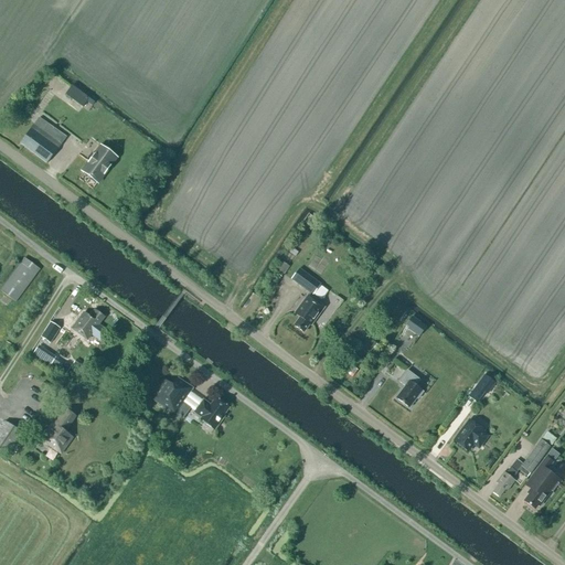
[(82,108),(89,98),(72,85),(64,96),(82,108)]
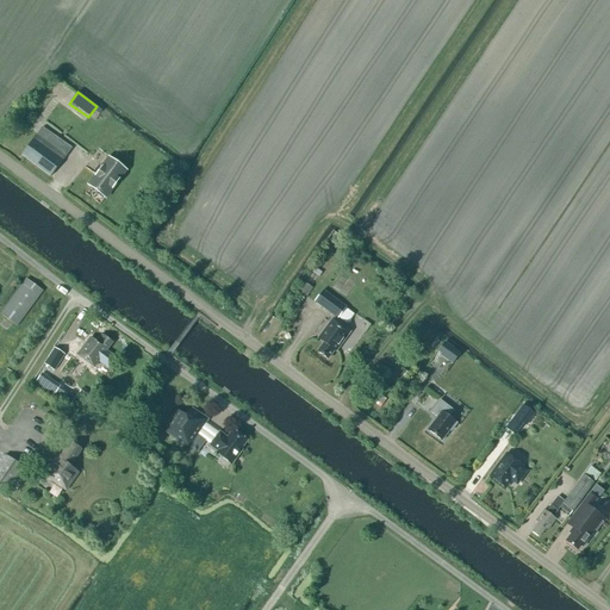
[(43,126),(22,156),(27,161),(27,160),(50,176),(72,148),(43,126)]
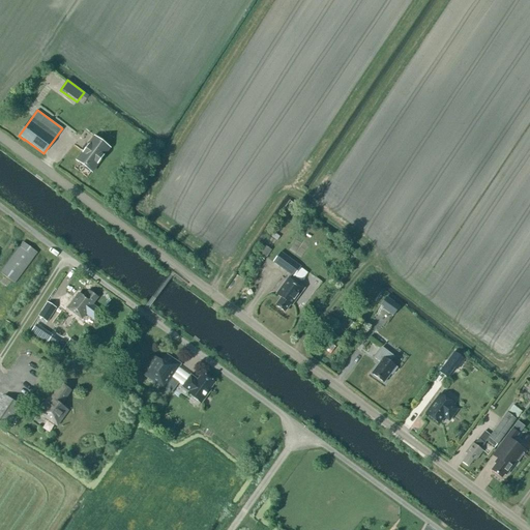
[(91,171),(102,156),(105,155),(108,152),(107,150),(109,148),(94,138),(78,160),(91,171)]
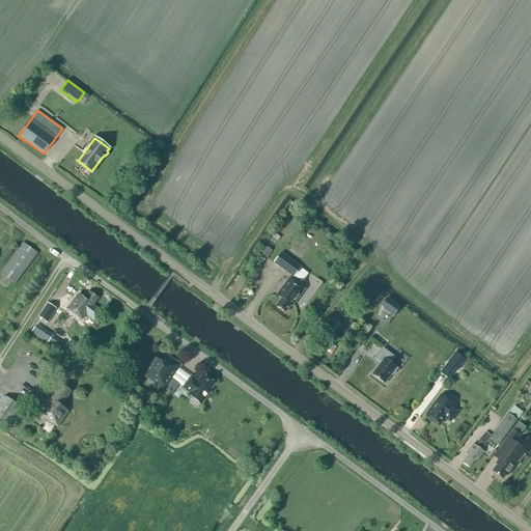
[(15,284),(37,253),(23,243),(0,274),(15,284)]
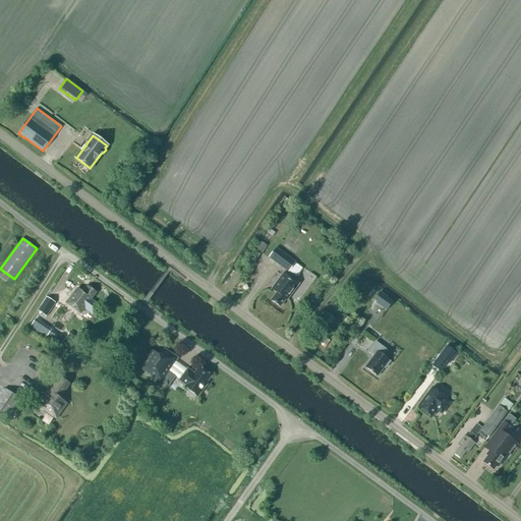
[(267,246),(259,241),(254,248),(262,253),(267,246)]
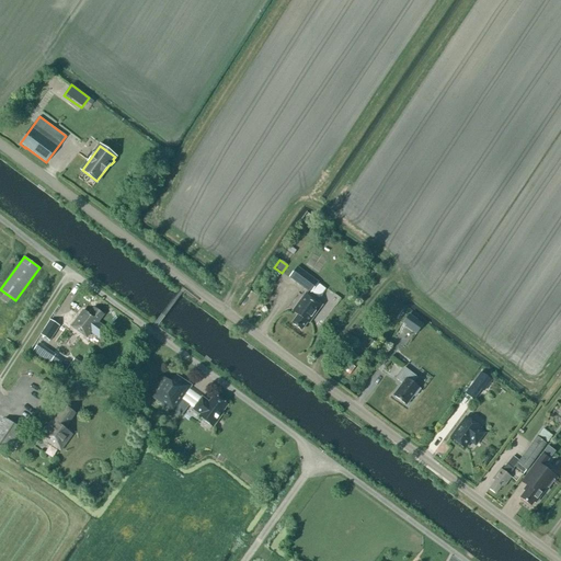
[(311,293),(319,283),(297,266),(289,277),(311,293)]
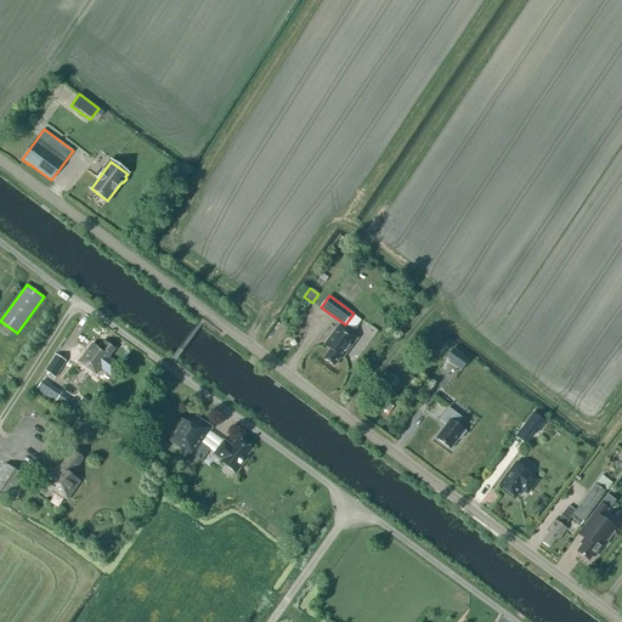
[(341,358),(357,339),(339,326),(324,346),(331,350),(323,358),(334,367),(340,357),(341,358)]
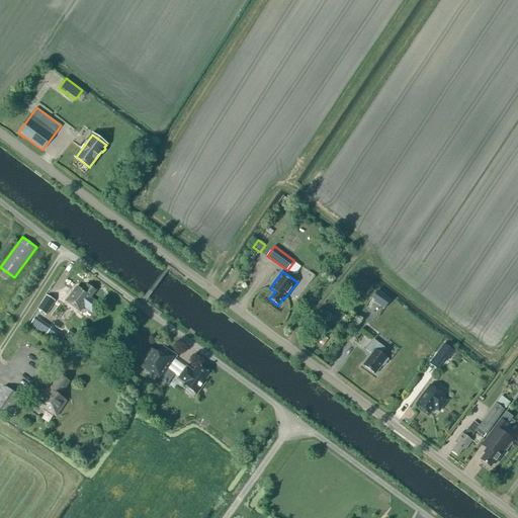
[(95,291),(88,285),(86,288),(84,286),(81,290),(77,287),(66,301),(79,312),(85,305),(93,311),(99,303),(91,296),(95,291)]
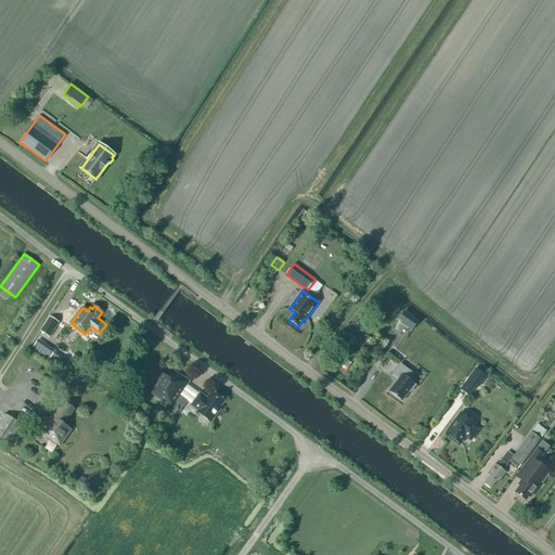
[(412,332),(420,322),(405,311),(398,322),(412,332)]
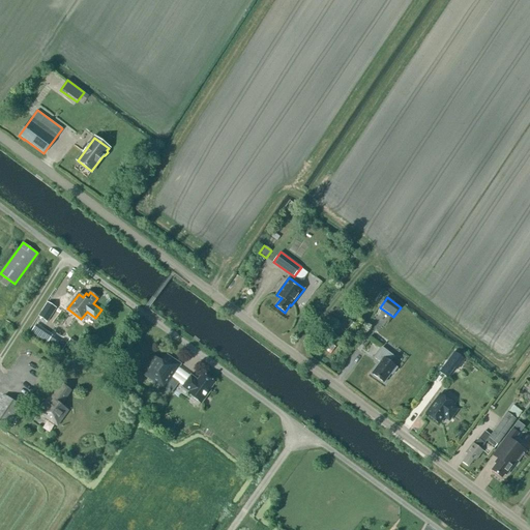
[(48,322),(57,308),(48,302),(38,316),(48,322)]
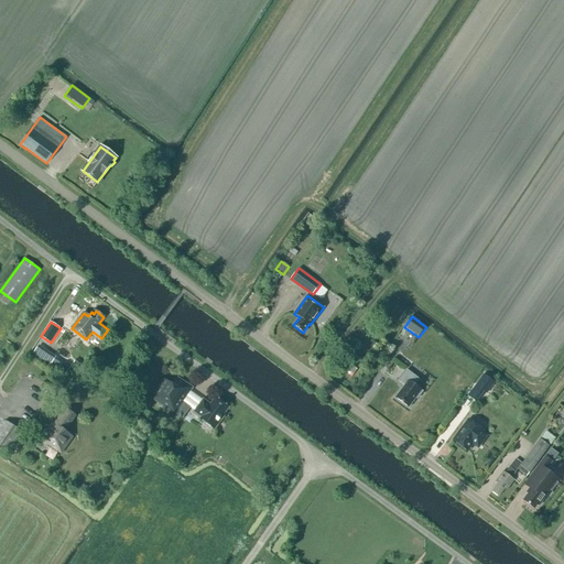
[(33,354),(51,365),(56,358),(38,346),(33,354)]
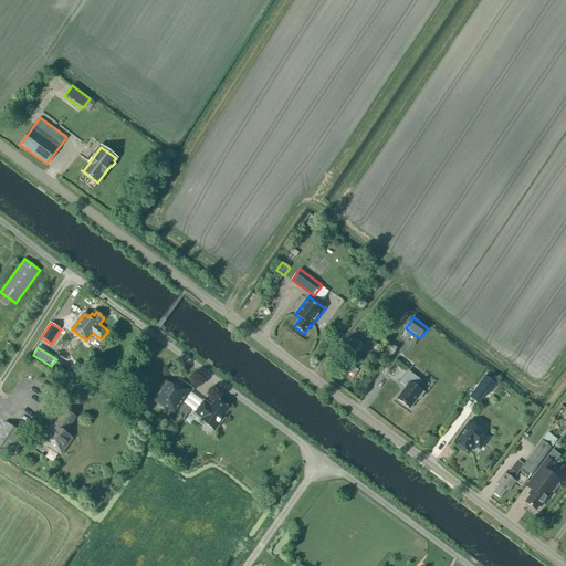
[(83,373),(86,367),(77,360),(73,366),(83,373)]
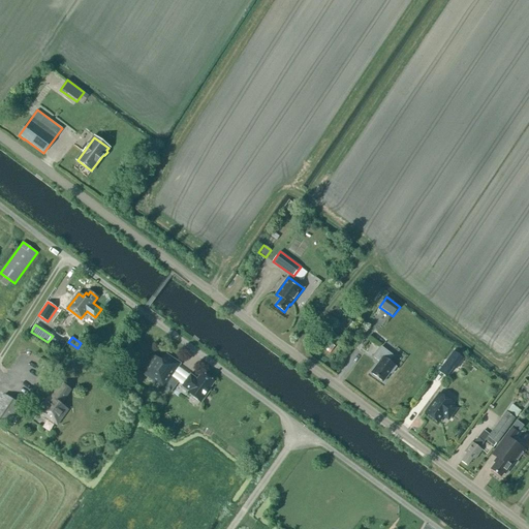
[(394,356),(387,351),(381,347),(373,358),(379,363),(371,373),(382,382),(390,373),(391,374),(396,368),(389,362),(394,356)]
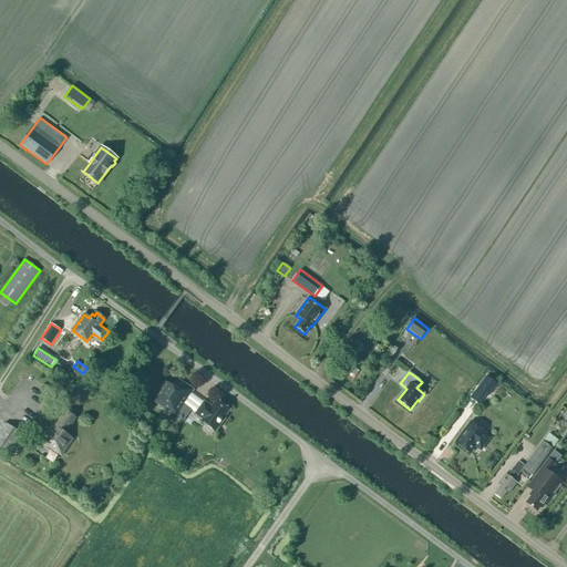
[(490,395),(498,384),(486,377),(471,398),(480,404),(487,394),(490,395)]
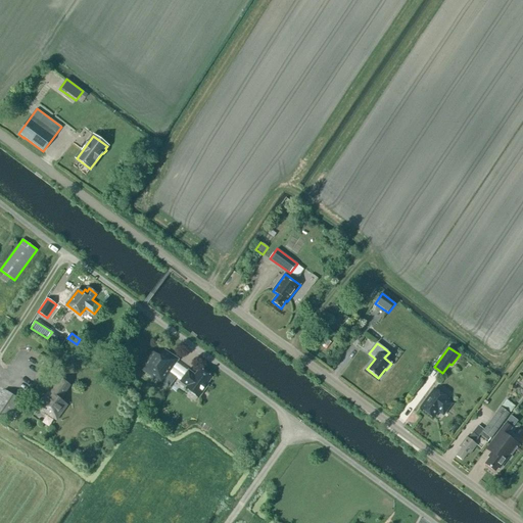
[(31,348),(29,353),(39,358),(41,353),(31,348)]
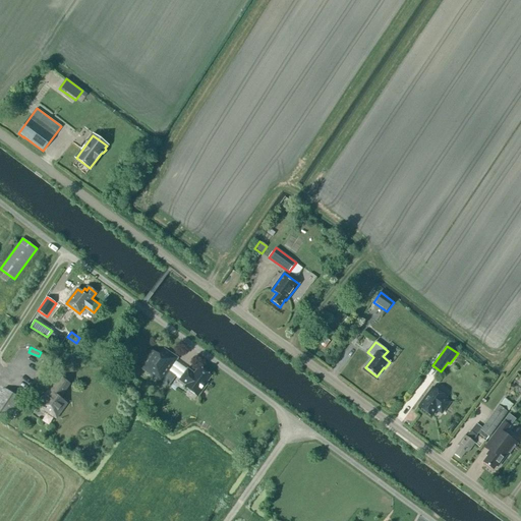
[(152,351),(146,361),(140,370),(163,384),(178,358),(163,349),(159,355),(152,351)]
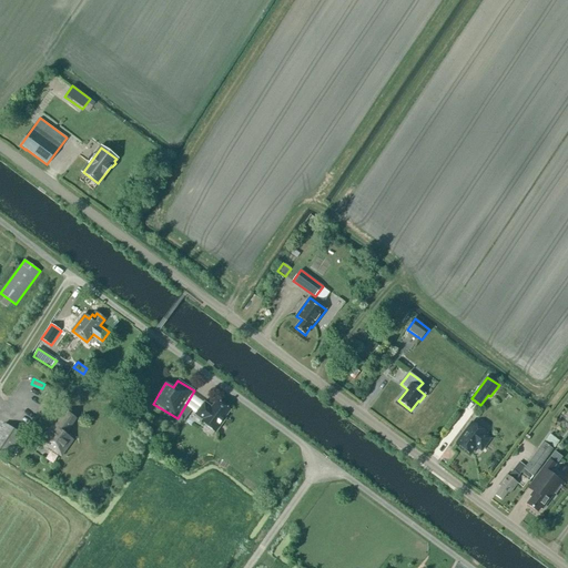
[(155,391),(146,385),(134,404),(146,412),(153,401),(150,399),(155,391)]
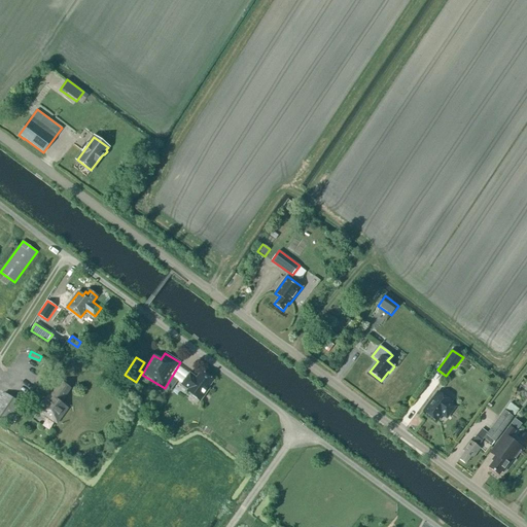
[(214,381),(201,372),(197,380),(188,375),(181,388),(188,392),(187,394),(201,402),(210,389),(209,388),(214,381)]
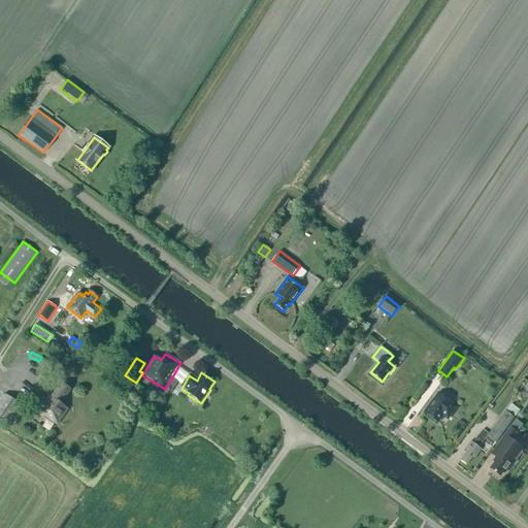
[(60,404),(70,390),(61,383),(51,397),(50,396),(38,411),(57,425),(68,409),(60,404)]
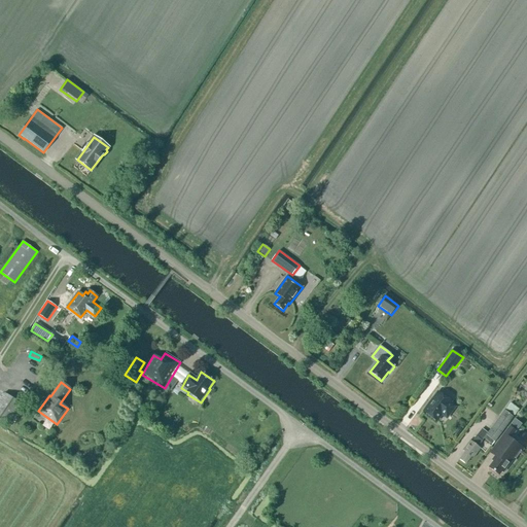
[(447,418),(454,408),(449,405),(451,402),(437,392),(423,412),(436,421),(442,414),(447,418)]
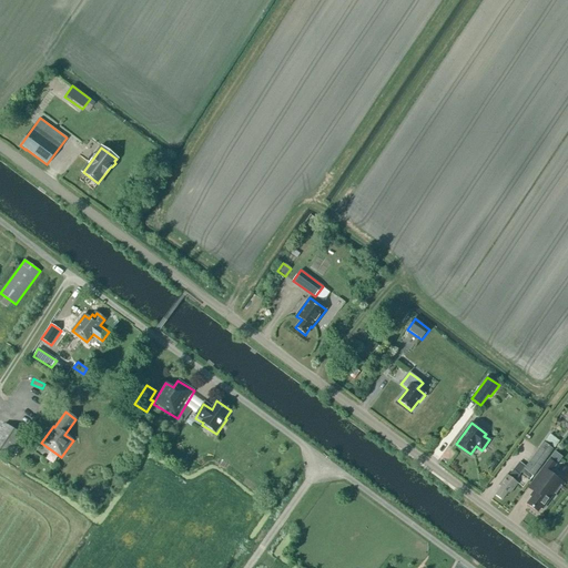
[(0,453),(8,459),(8,458),(23,437),(4,425),(0,430),(0,453)]
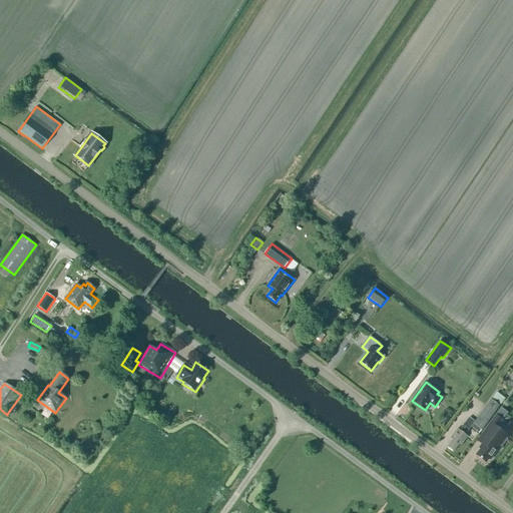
[(493,398),(500,404),(505,399),(497,392),(493,398)]
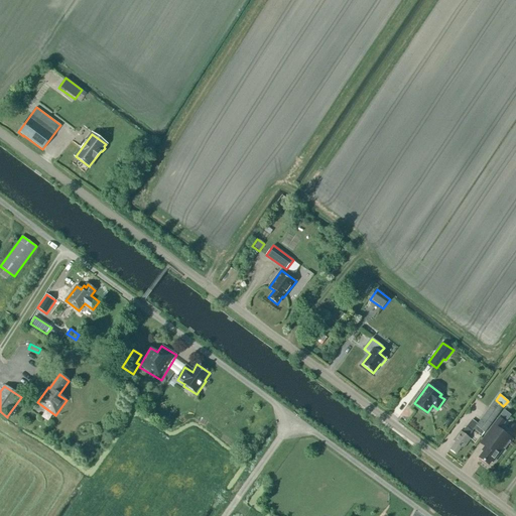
[(485,433),(503,409),(494,402),(477,424),(472,420),(462,433),(461,432),(454,441),(456,442),(449,450),(456,455),(462,447),(463,448),(470,439),(468,437),(477,426),(485,433)]
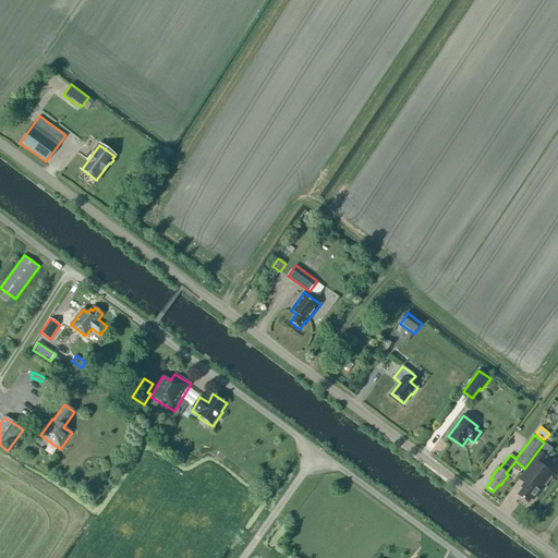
[(26,458),(33,446),(26,441),(19,453),(26,458)]
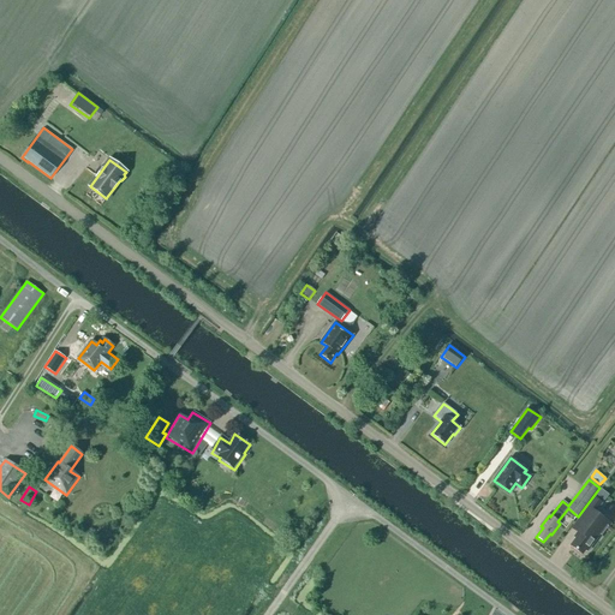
[(599,539),(611,524),(596,512),(603,503),(595,497),(572,529),(578,532),(574,538),(575,539),(571,547),(581,555),(584,550),(587,553),(598,538),(599,539)]
